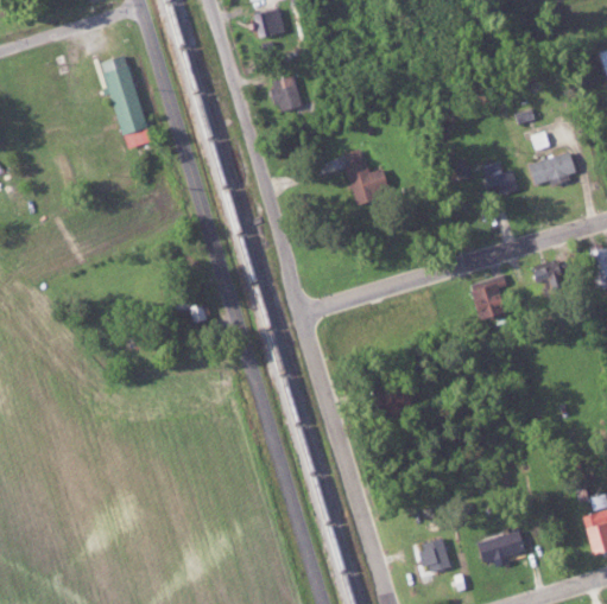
[(259,38),(285,31),(279,8),(252,14),(259,38)]
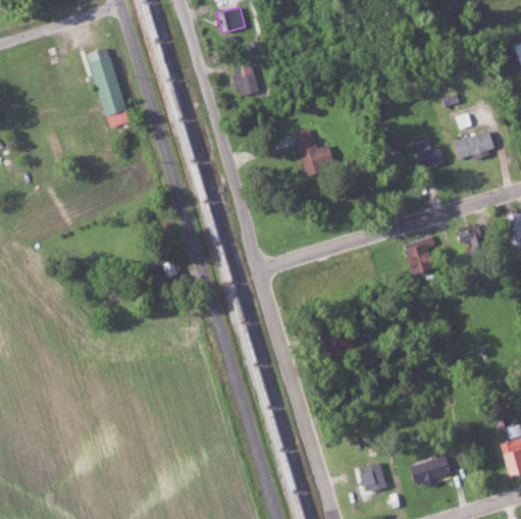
[(86,53),(107,128),(128,122),(108,47),(86,53)]
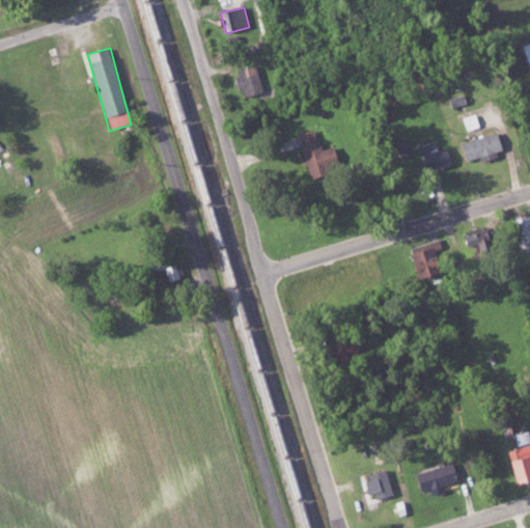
[(263,93),(258,66),(235,71),(241,98),(263,93)]
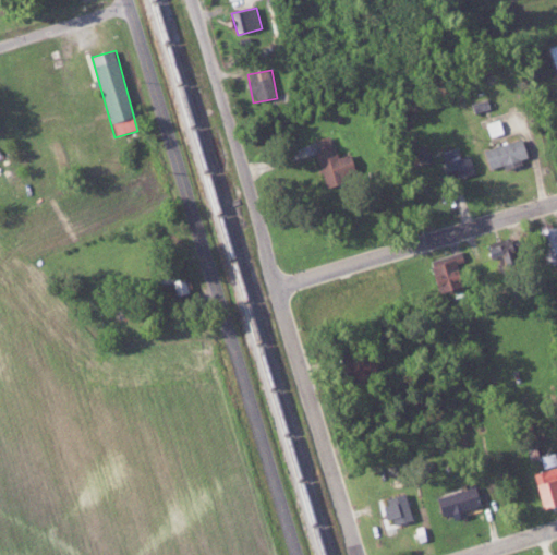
[(314,141),(325,185),(356,178),(351,156),(337,159),(331,136),(314,141)]
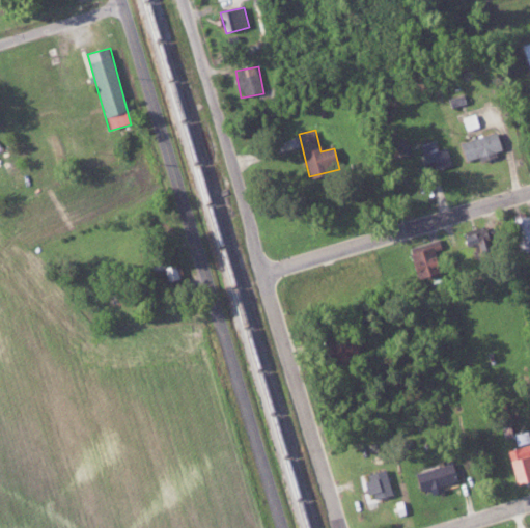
[(504,153),(497,131),(459,145),(467,162),(479,157),(480,162),(504,153)]
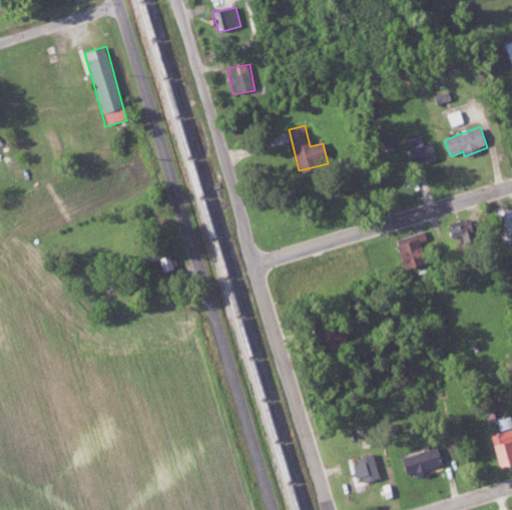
[(398,150),(394,134),(384,137),(388,153),(398,150)]
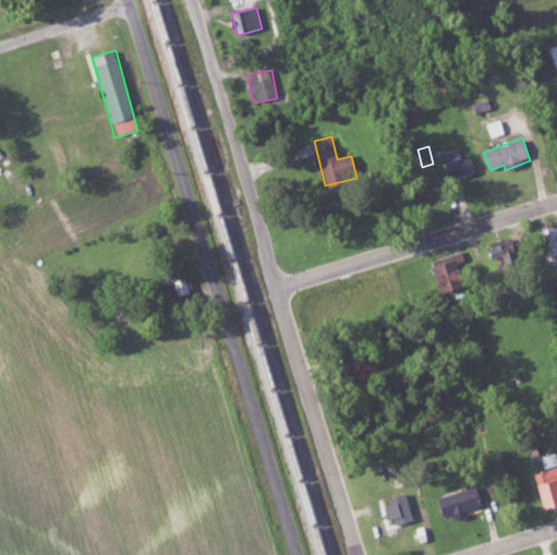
[(442,154),(449,181),(475,173),(470,156),(461,159),(458,149),(442,154)]
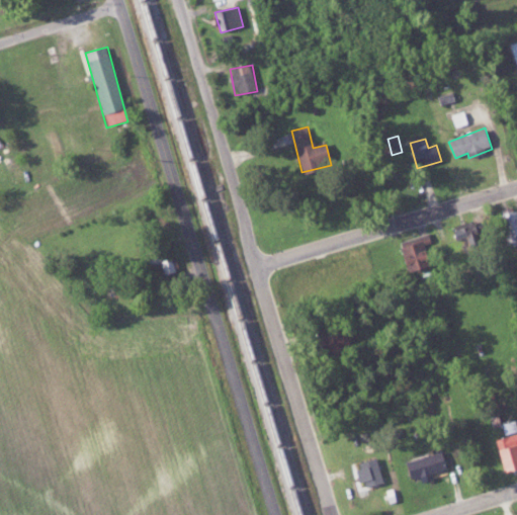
[(450,230),(454,242),(471,237),(467,225),(450,230)]
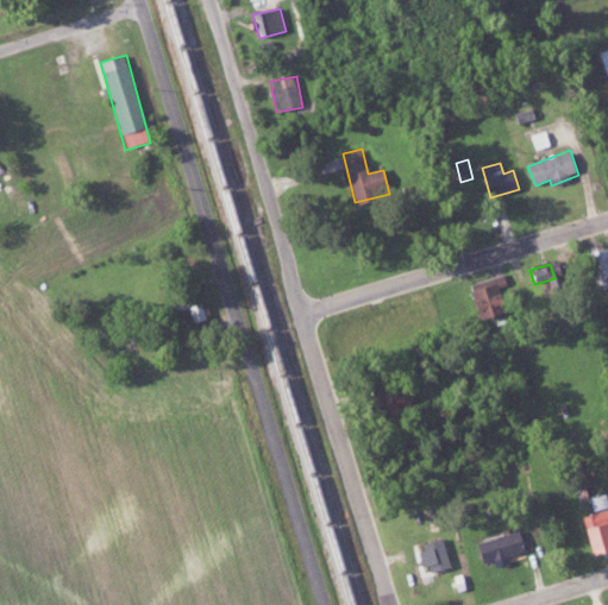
[(469,288),(478,321),(511,312),(501,279),(469,288)]
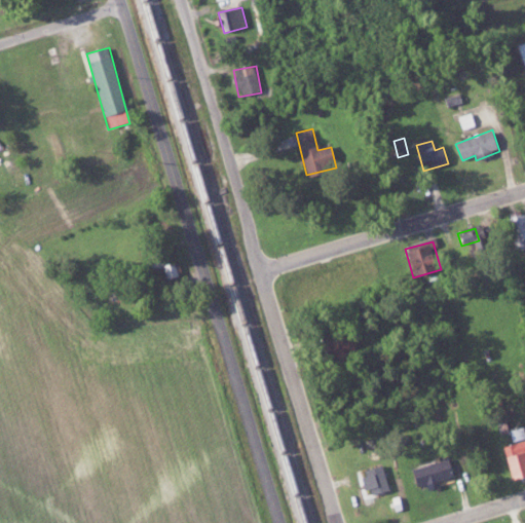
[(162,265),(165,279),(179,277),(173,250),(161,252),(163,265),(162,265)]
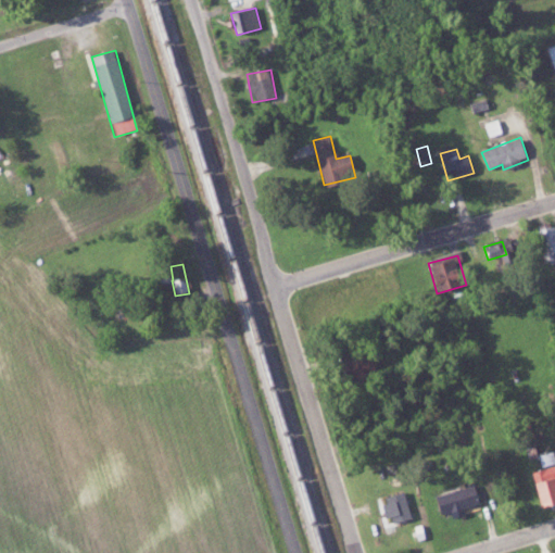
[(539,456),(543,469),(554,464),(554,457),(553,453),(539,456)]
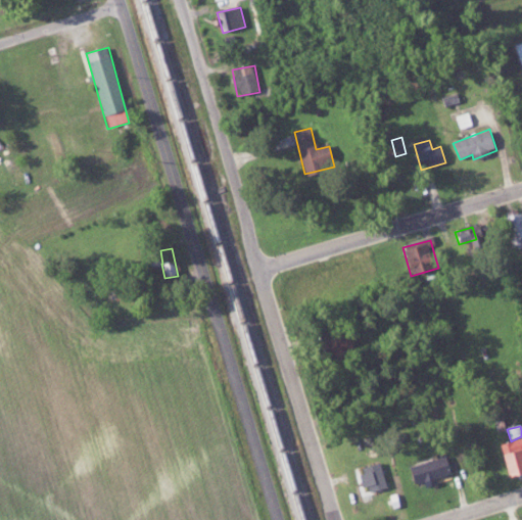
[(521,438),(501,445),(510,478),(521,473),(521,438)]
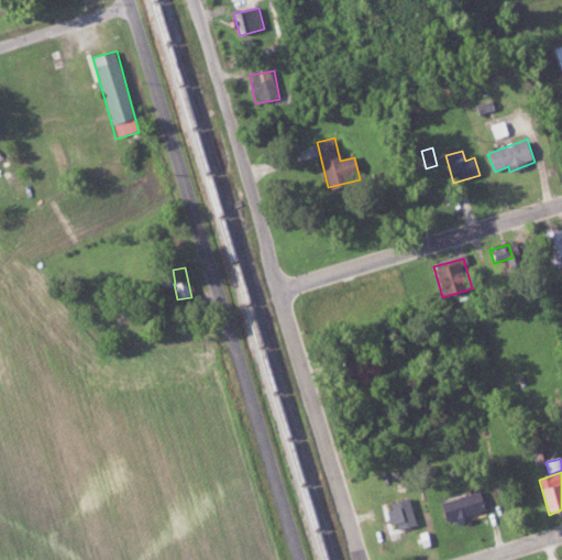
[(486,511),(481,492),(441,503),(447,522),(486,511)]
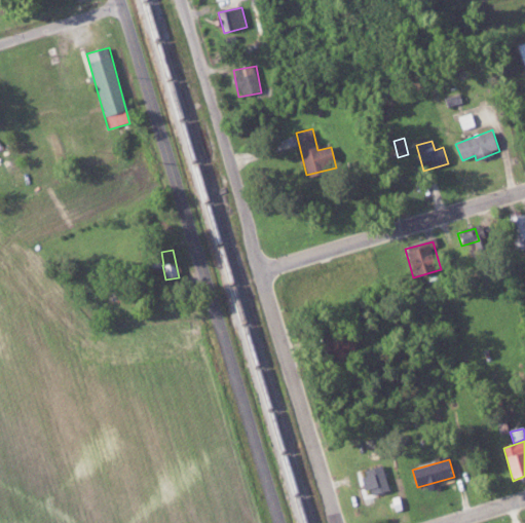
[(387,491),(384,467),(361,470),(365,494),(387,491)]
